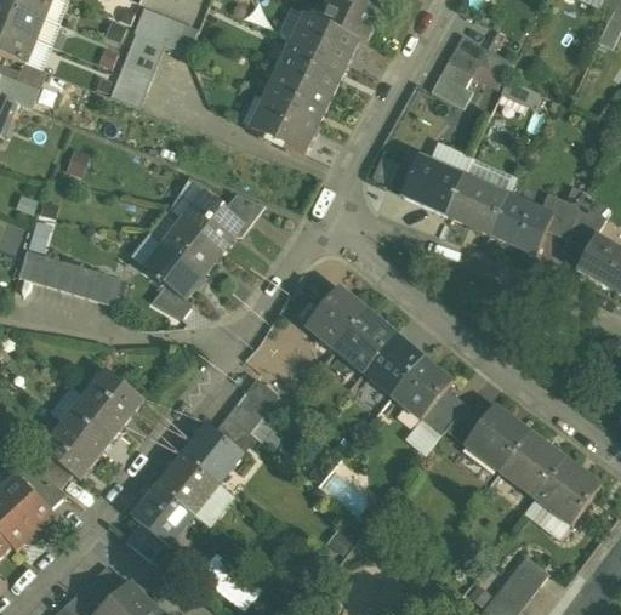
[(44,16),(6,0),(0,0),(0,24),(35,39),(44,16)]
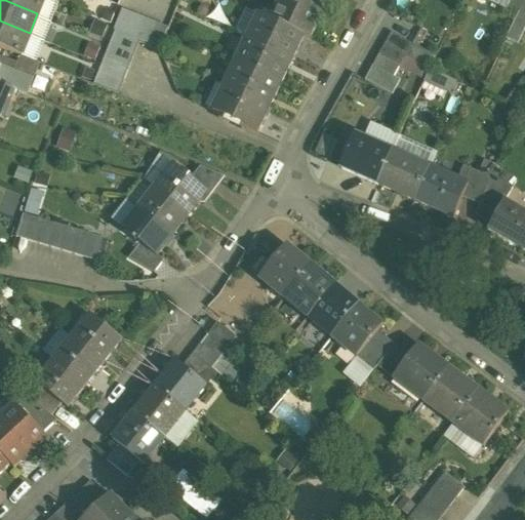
[(5,0),(37,13),(42,0),(5,0)]
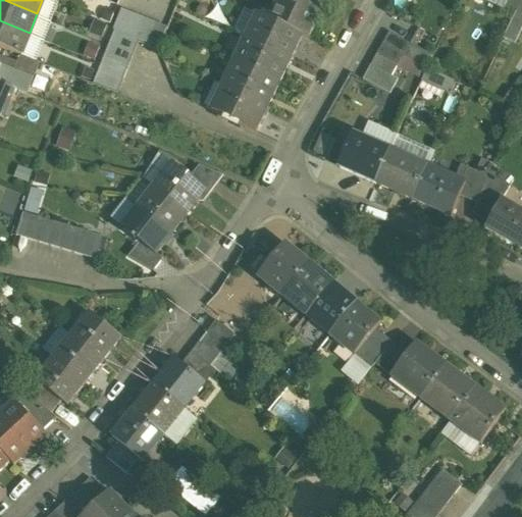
[(277,0),(269,16),(302,32),(308,35),(324,0),(277,0)]
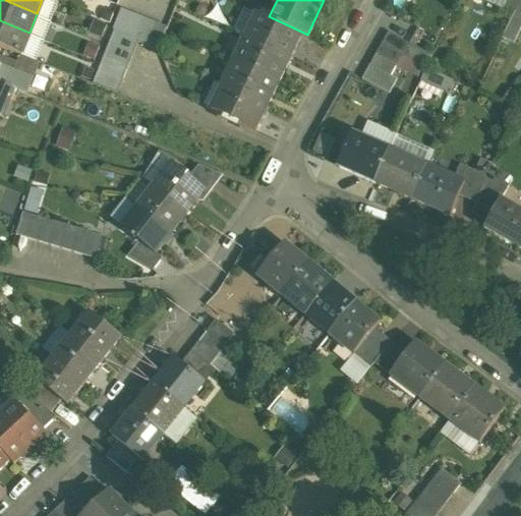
[(520,21),(520,0),(518,0),(514,8),(503,34),(513,39),(520,21)]
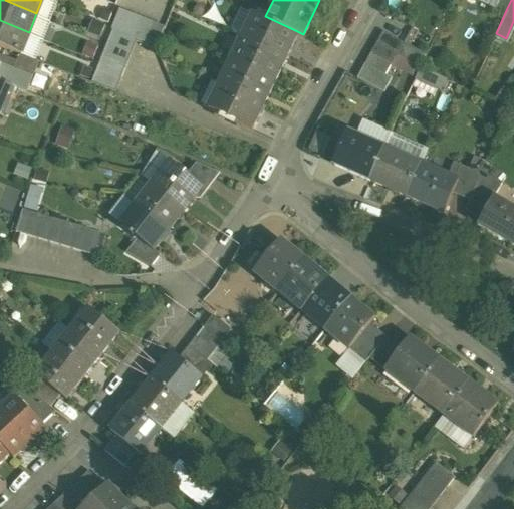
[(498,0),(497,3),(507,8),(511,0),(498,0)]
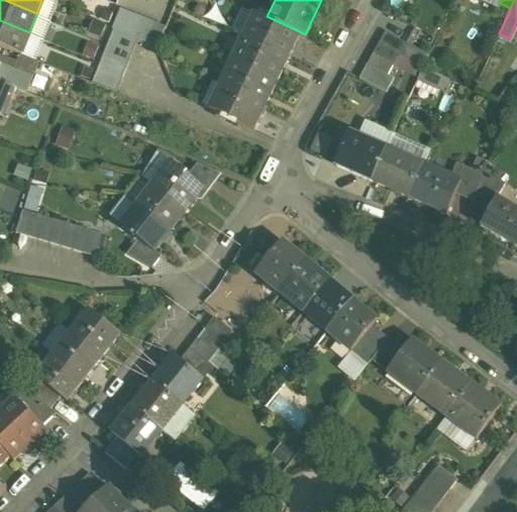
[(131,10),(120,5),(112,26),(113,26),(123,30),(131,10)]
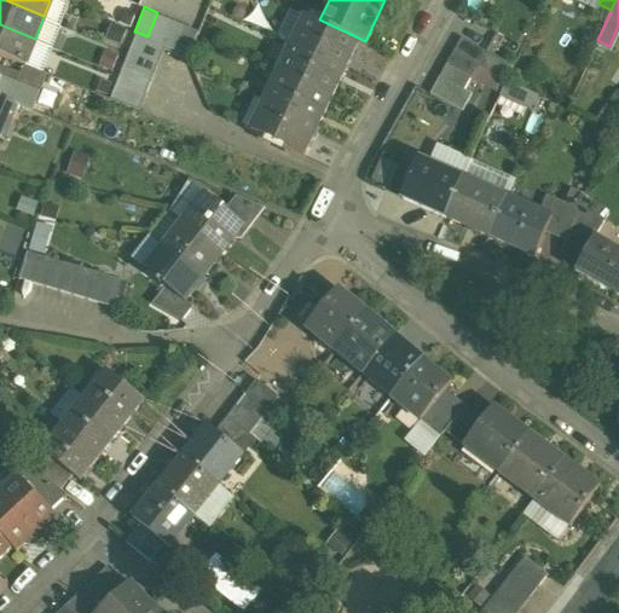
[(157,12),(148,36),(161,42),(171,17),(157,12)]
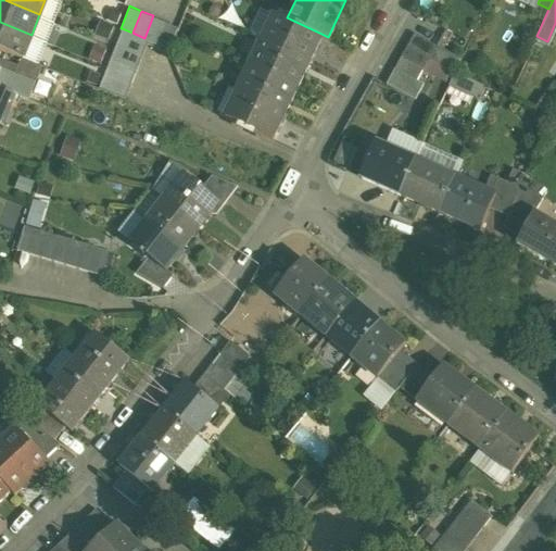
[(287,17),(279,14),(273,28),(267,25),(262,37),(308,59),(321,34),(287,17)]
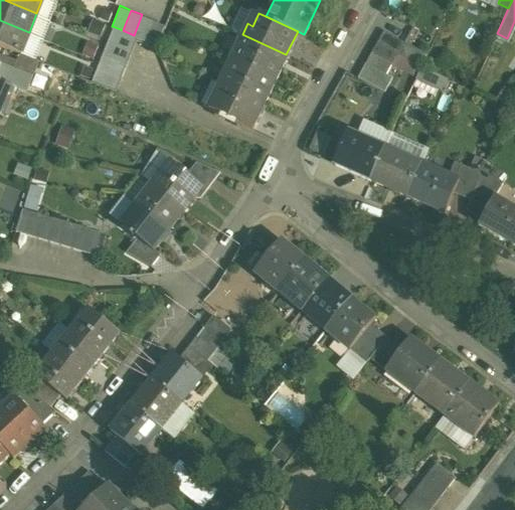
[(142,14),(134,35),(137,36),(145,39),(153,19),(142,14)]
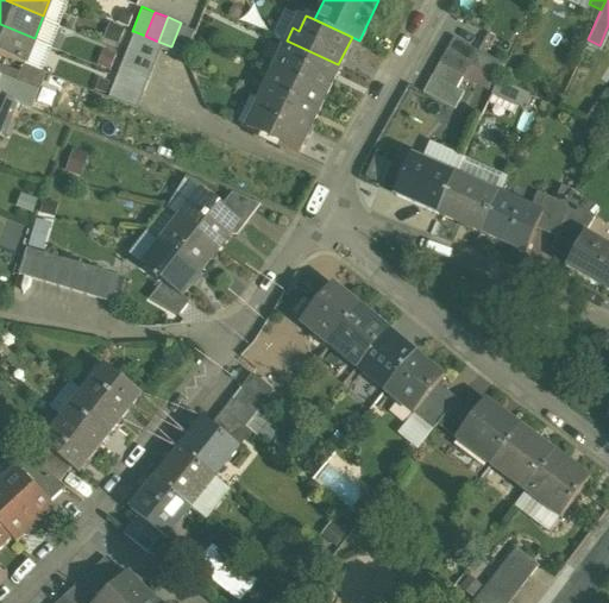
[(181,23),(171,46),(184,51),(194,27),(181,23)]
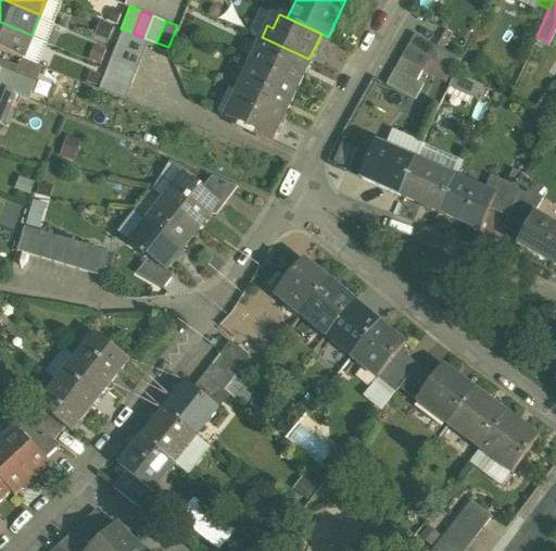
[(32,35),(0,22),(0,46),(23,55),(32,35)]
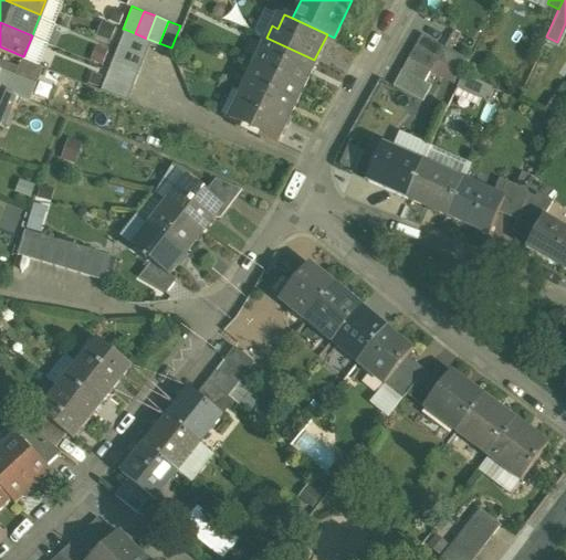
[(135,33),(124,29),(117,44),(144,54),(150,40),(147,39),(135,33)]
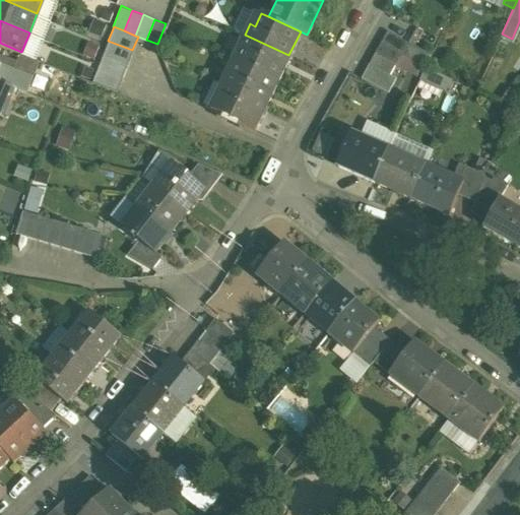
[(381,40),(402,51),(408,39),(387,27),(381,40)]
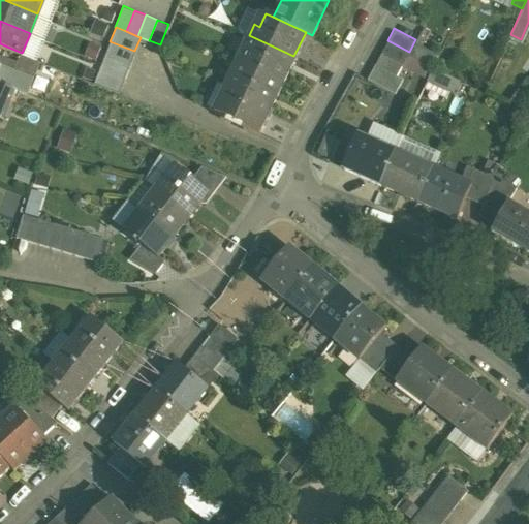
[(293,56),(249,35),(244,45),(249,49),(243,61),(282,81),(293,56)]
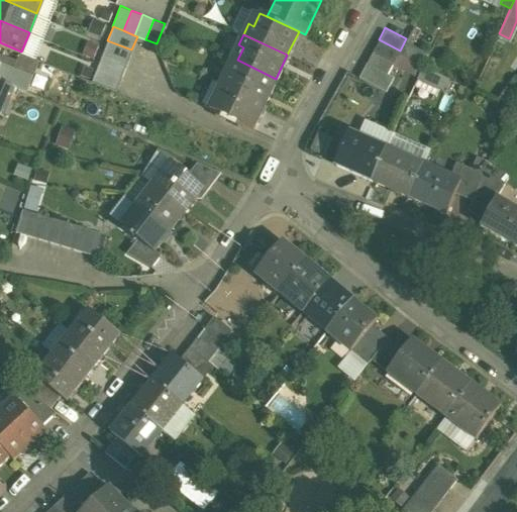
[(88,37),(84,52),(94,55),(98,39),(88,37)]
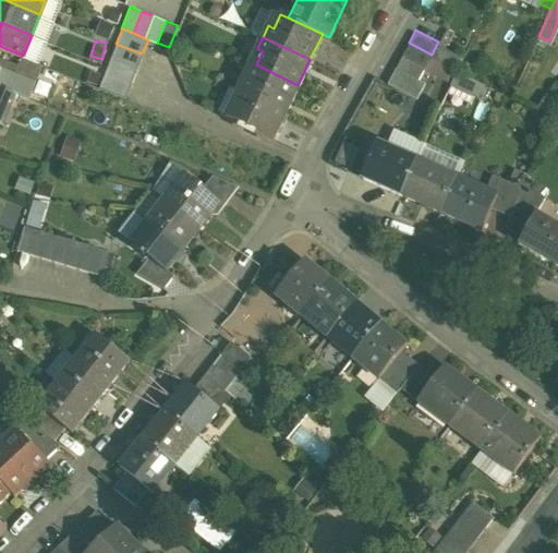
[(463,55),(438,41),(432,55),(431,56),(456,69),(463,55)]
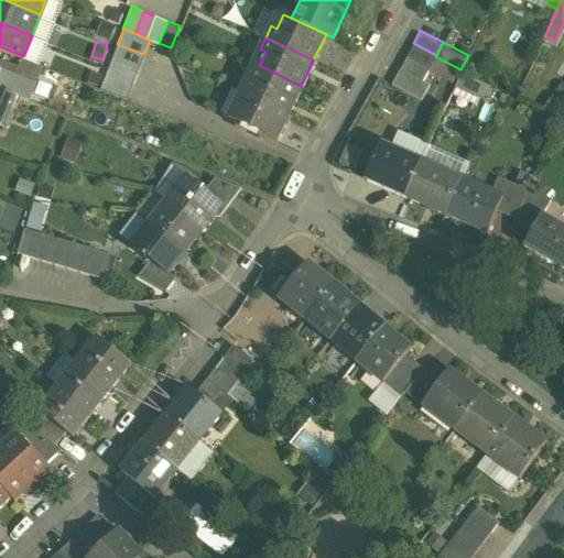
[(407,55),(430,67),(435,56),(436,55),(413,43),(407,55)]
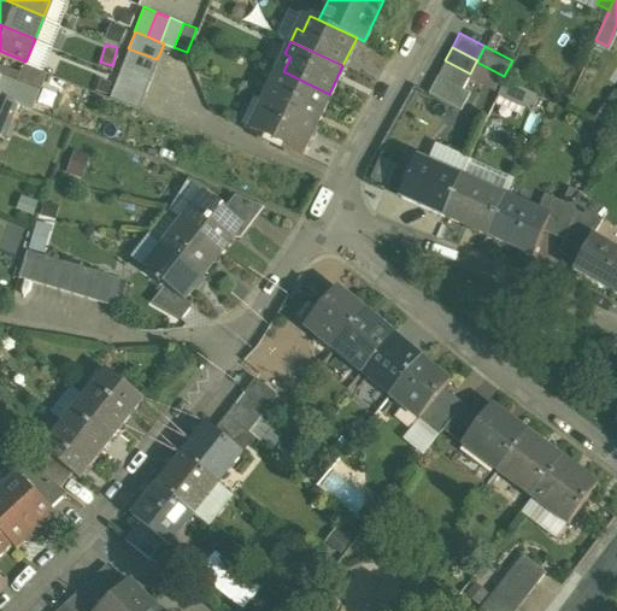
[(157,59),(128,48),(122,63),(151,75),(157,59)]
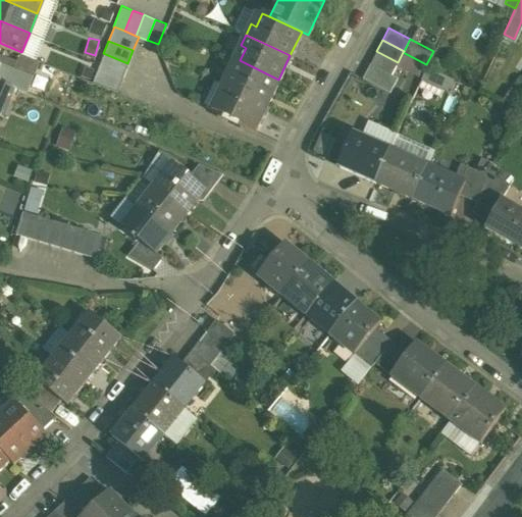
[(398,62),(376,51),(371,61),(393,72),(398,62)]
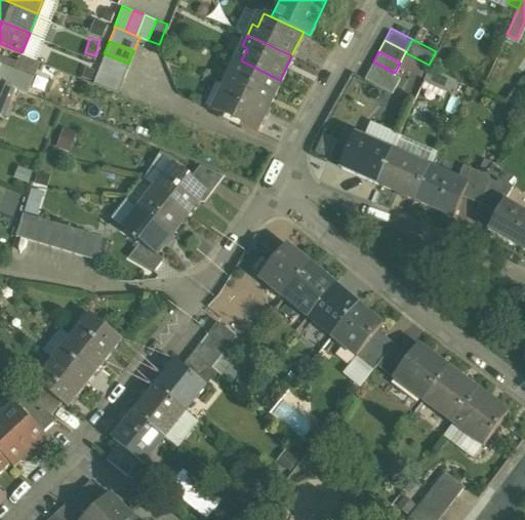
[(128,64),(104,53),(98,68),(123,77),(128,64)]
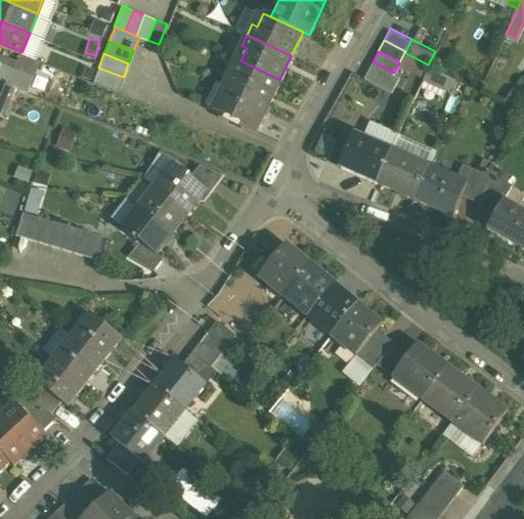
[(279,80),(241,60),(234,75),(229,72),(224,82),(268,103),(279,80)]
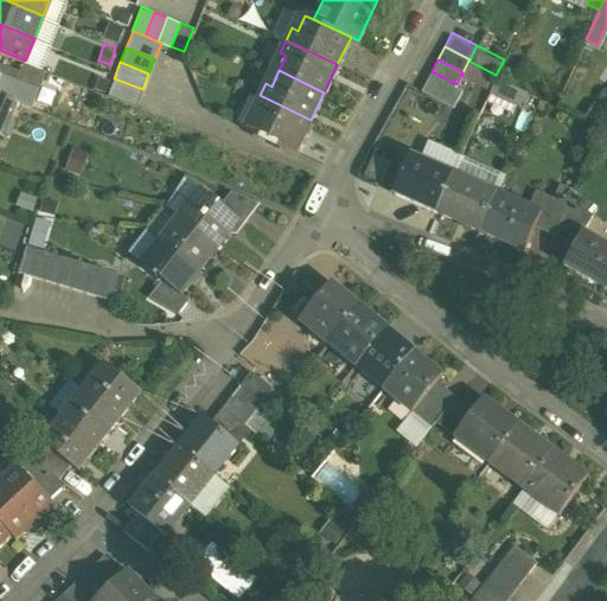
[(0,90),(17,97),(16,97),(32,104),(38,88),(0,72),(0,90)]
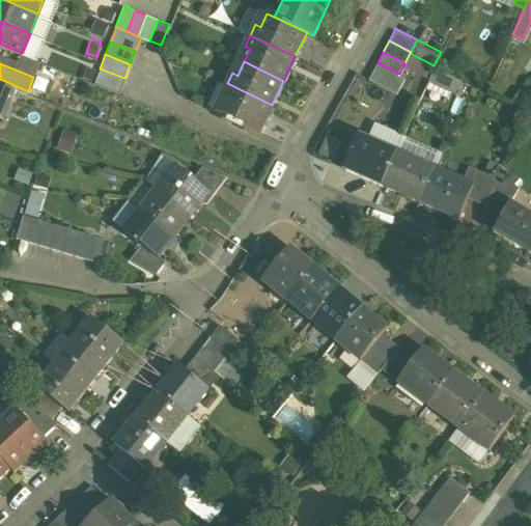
[(438,66),(435,80),(458,86),(459,79),(448,76),(449,70),(438,66)]
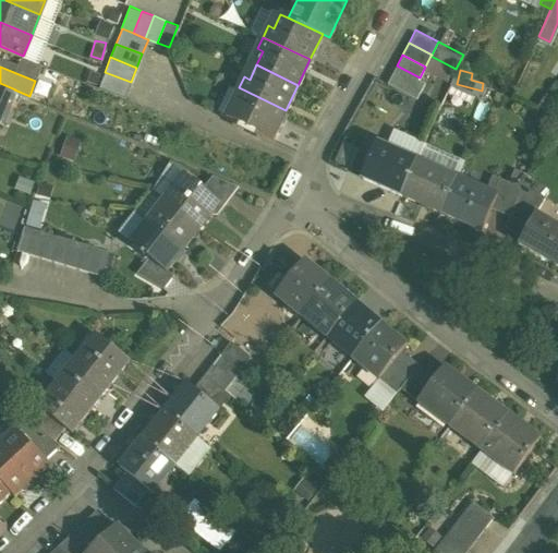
[(131,82),(105,72),(99,85),(125,96),(131,82)]
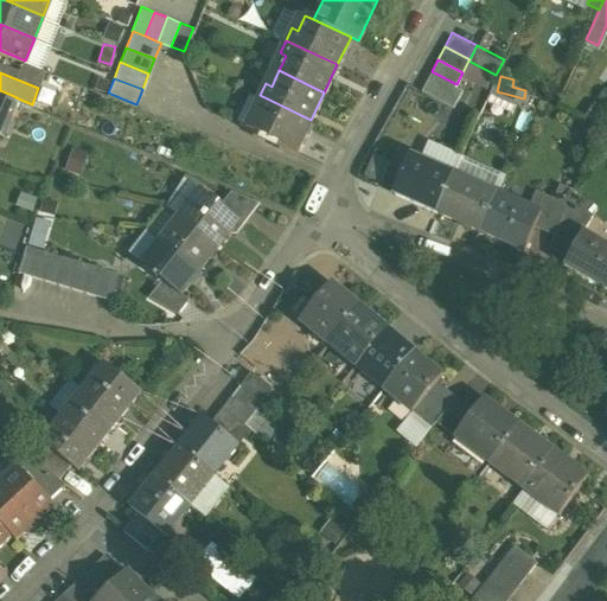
[(17,97),(0,90),(0,132),(1,133),(16,97),(17,97)]
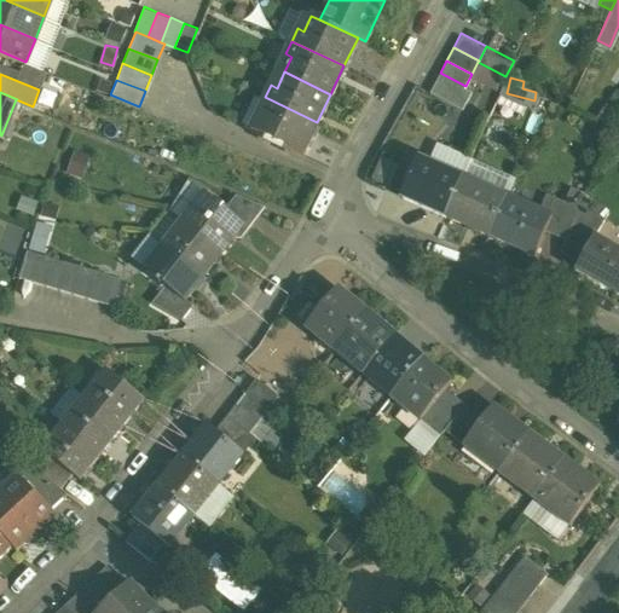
[(317,122),(265,97),(259,111),(265,114),(256,129),(304,151),(317,122)]
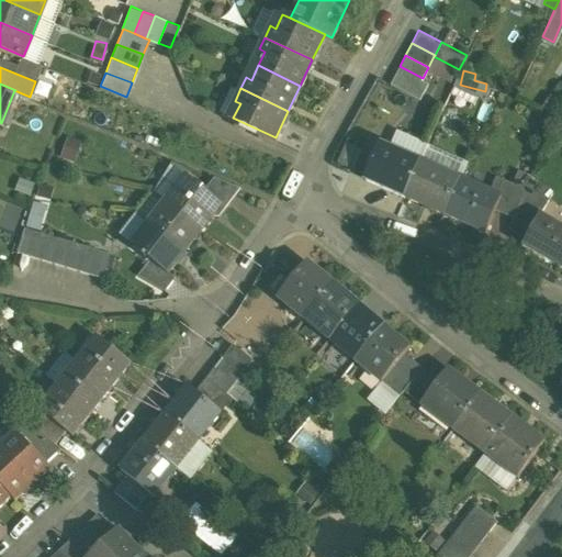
[(419,158),(379,140),(363,177),(404,195),(419,158)]
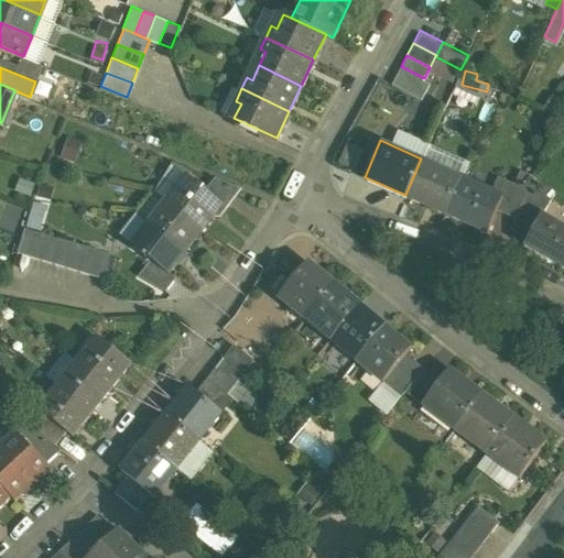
[(462,176),(421,159),(405,195),(445,212),(462,176)]
